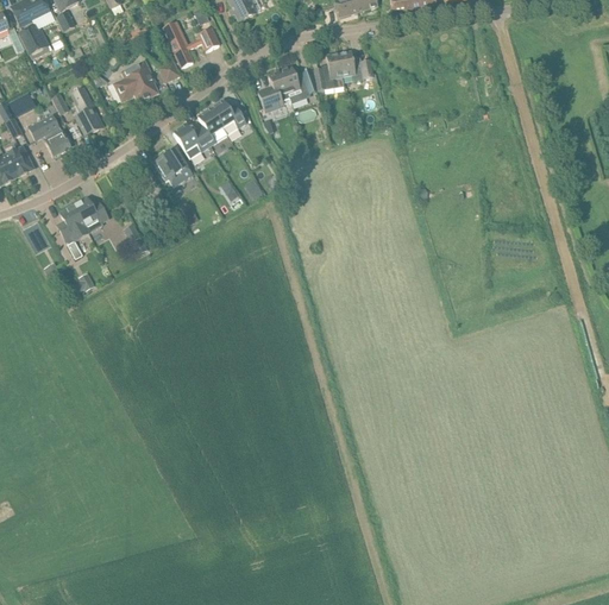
[(49,11),(43,0),(23,0),(11,6),(20,26),(30,21),(29,20),(49,11)]
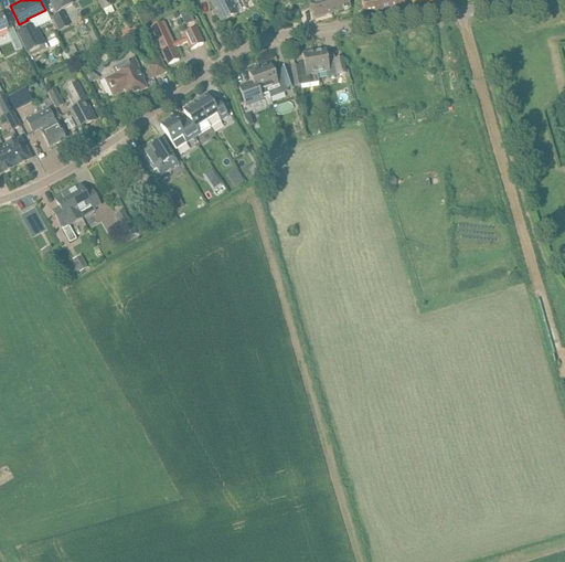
[(51,0),(55,10),(73,1),(72,0),(51,0)]
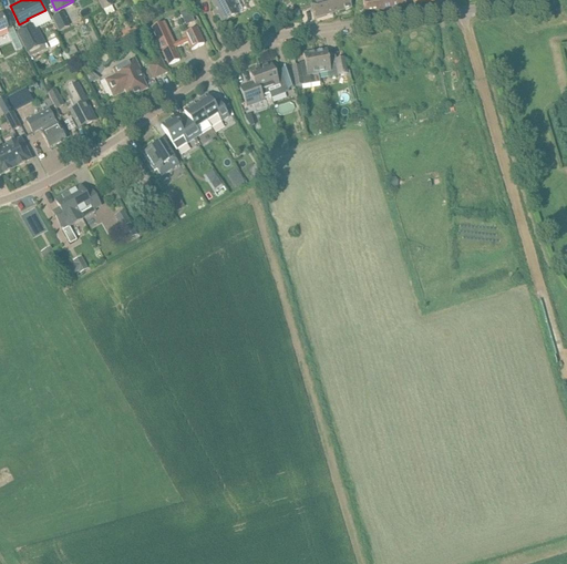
[(213,0),(223,20),(237,12),(237,11),(243,8),(238,0),(213,0)]
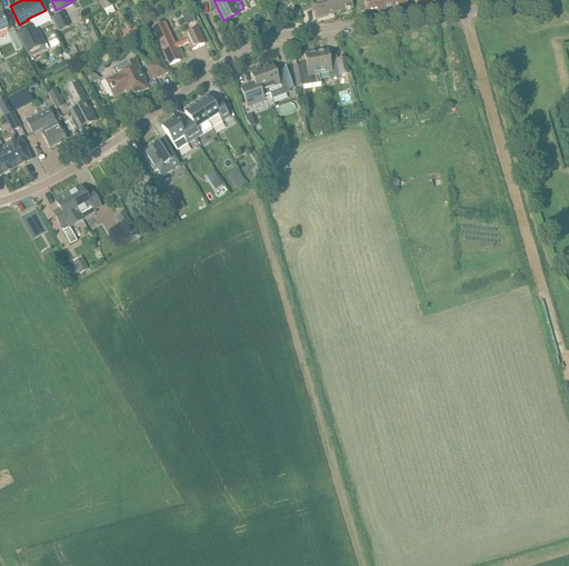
[(312,0),(316,10),(318,16),(352,6),(351,0),(312,0)]
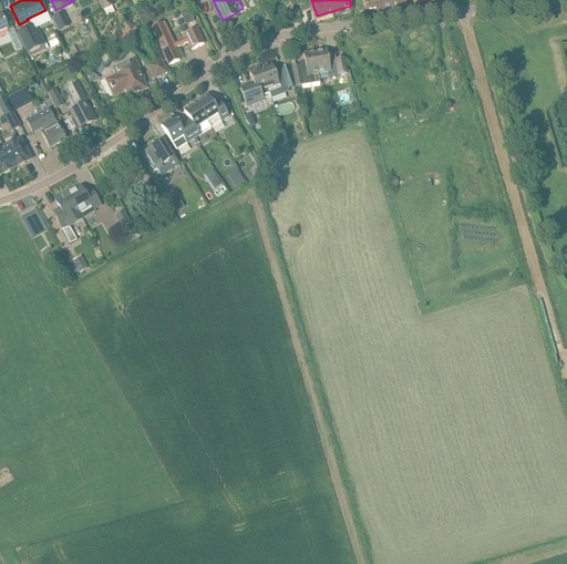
[(405,6),(404,0),(363,0),(366,12),(405,6)]
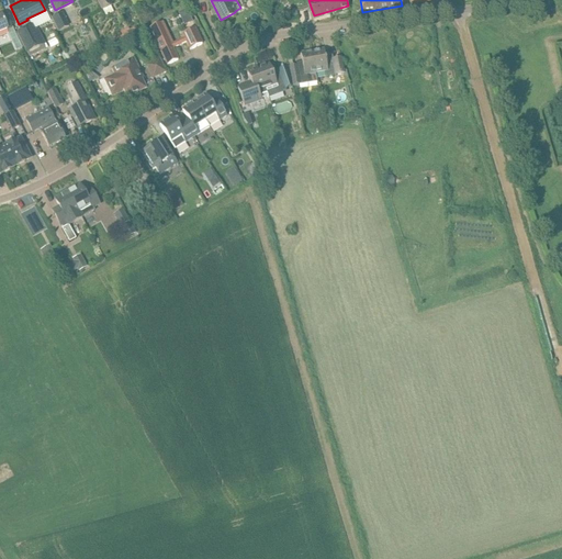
[(109,3),(102,7),(105,13),(114,10),(111,3),(109,3)]
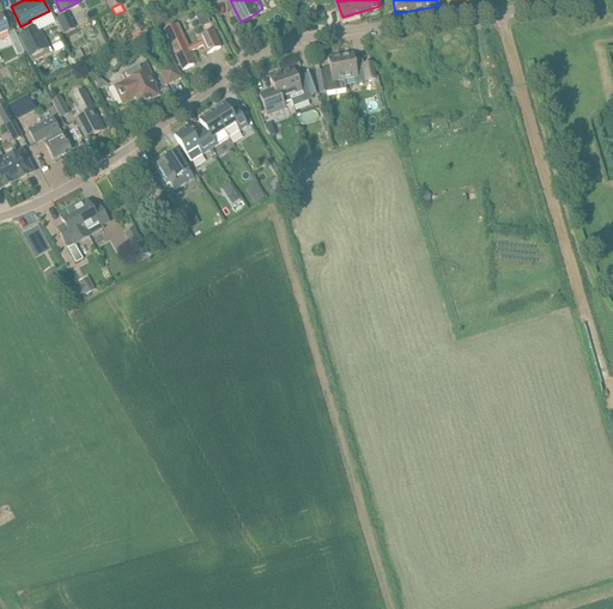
[(64,31),(76,25),(67,11),(56,17),(64,31)]
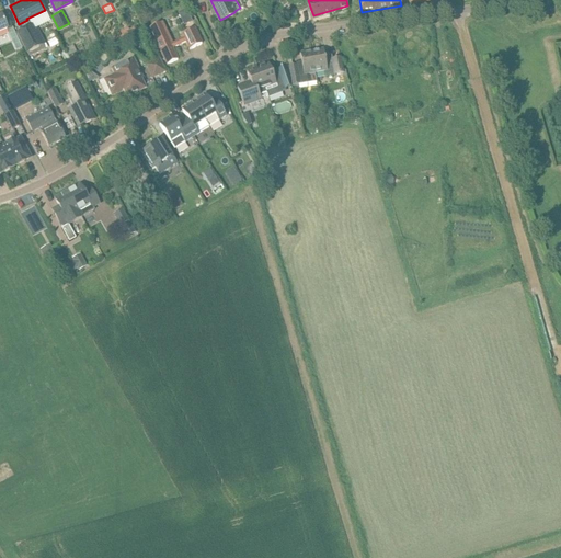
[(12,24),(7,26),(1,13),(0,13),(0,29),(6,26),(15,48),(22,46),(12,24)]
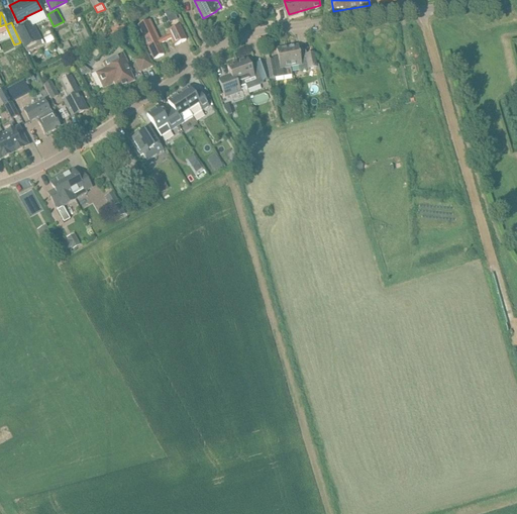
[(170,32),(159,37),(149,18),(137,23),(153,58),(164,53),(159,42),(172,35),(170,32)]
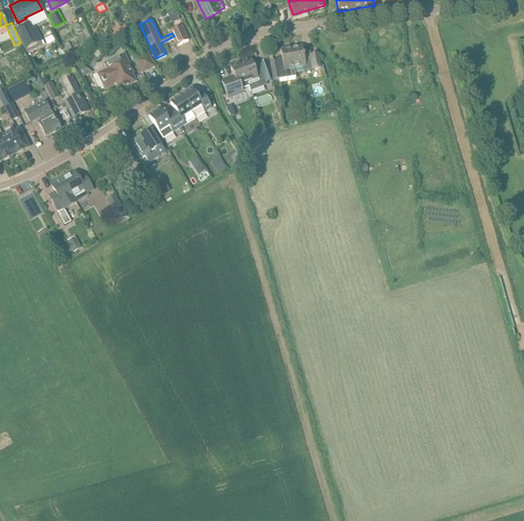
[(29,23),(15,29),(20,38),(25,46),(26,46),(28,50),(42,43),(40,39),(41,38),(35,25),(31,27),(29,23)]
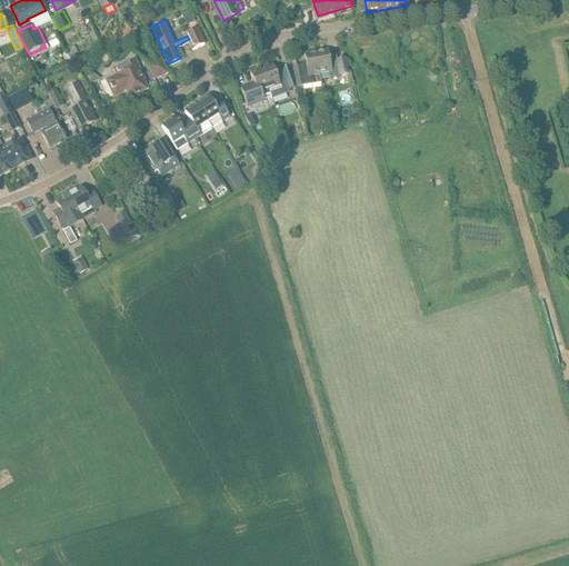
[(197,26),(185,31),(187,36),(189,39),(192,48),(205,41),(197,26)]
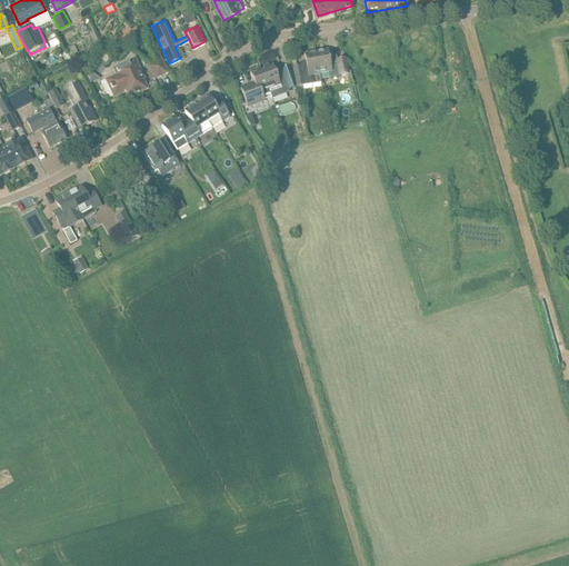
[(328,48),(316,50),(320,71),(328,70),(329,76),(347,72),(349,85),(355,83),(350,68),(348,69),(346,56),(330,58),(328,48)]
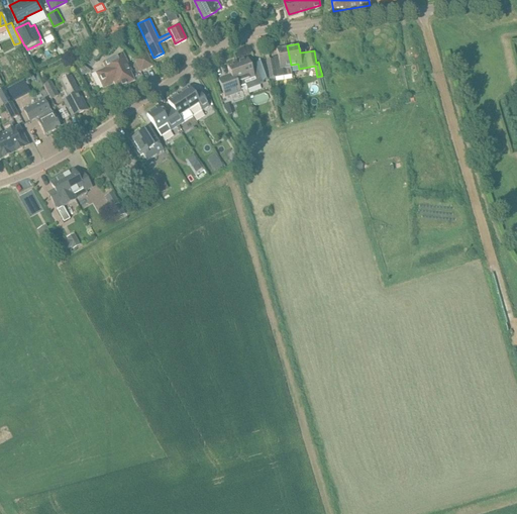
[(291,65),(287,45),(277,47),(278,57),(274,58),(266,59),(270,77),(285,74),(283,67),(291,65)]
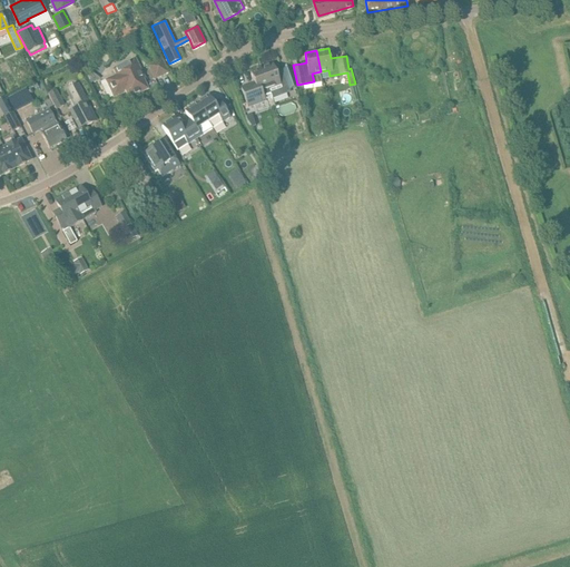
[(167,71),(161,57),(148,64),(155,77),(167,71)]
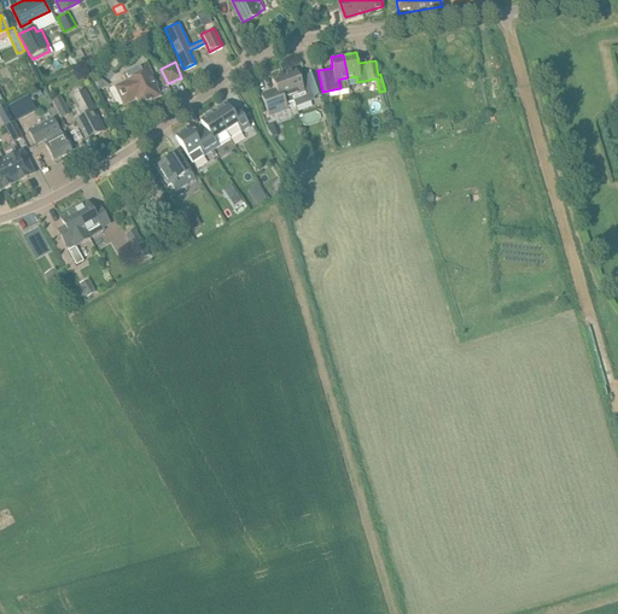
[(126,80),(115,85),(123,103),(136,97),(140,104),(161,94),(155,83),(157,82),(147,64),(136,69),(135,66),(123,72),(126,80)]
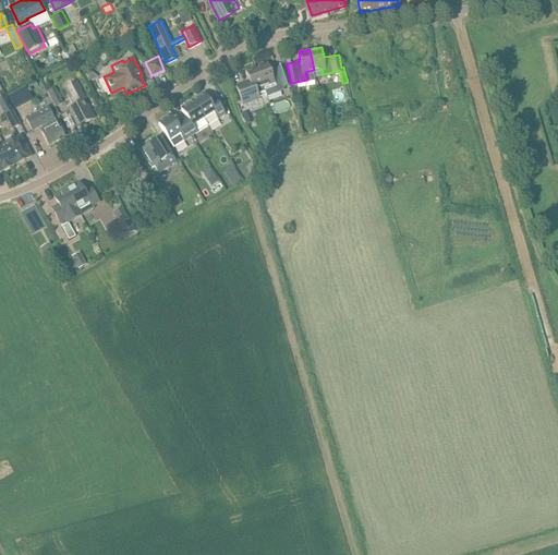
[(267,61),(256,64),(267,93),(278,88),(277,85),(282,84),(283,86),(289,84),(289,81),(287,74),(283,64),(277,67),(277,69),(271,71),(270,69),(267,61)]
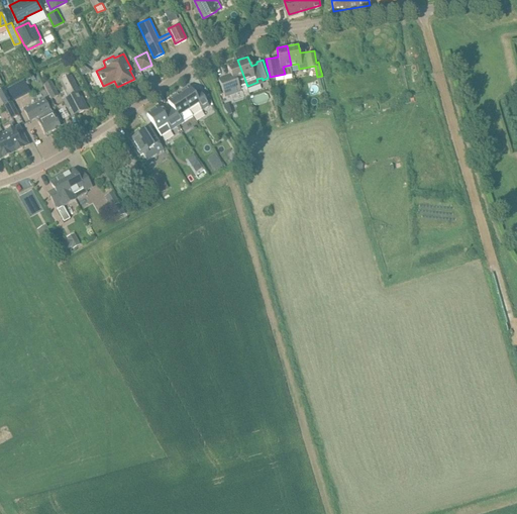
[(230,74),(218,78),(225,95),(240,89),(240,88),(247,86),(244,79),(237,60),(227,64),(230,74)]
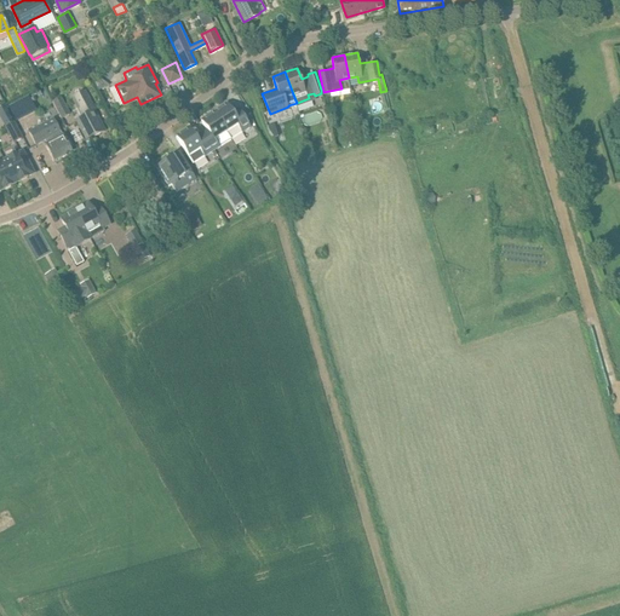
[(105,128),(84,90),(73,96),(82,115),(76,119),(86,138),(105,128)]
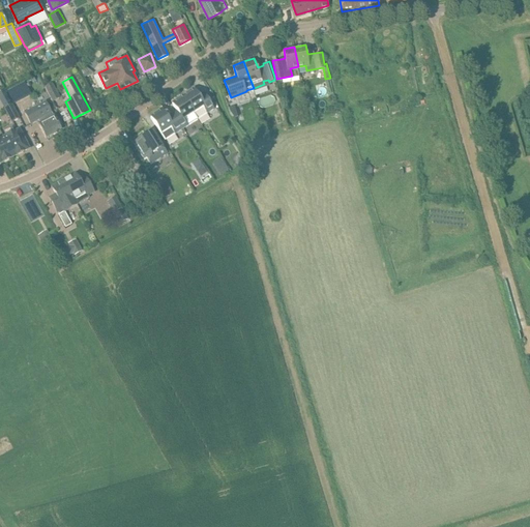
[(11,100),(28,93),(23,80),(5,87),(11,100)]
